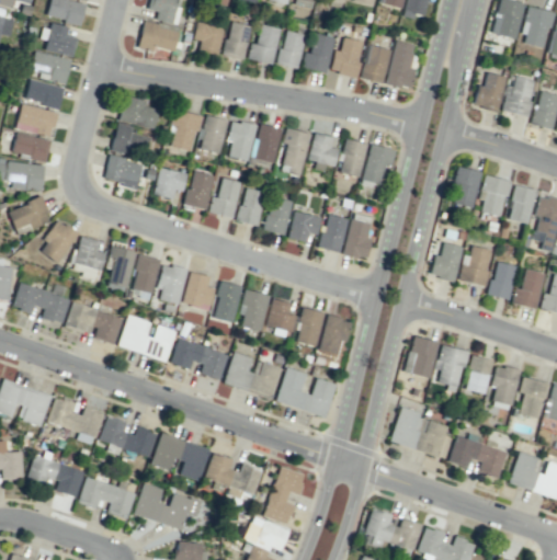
[(82,24),(86,3),(68,0),(50,0),(48,18),(82,24)]
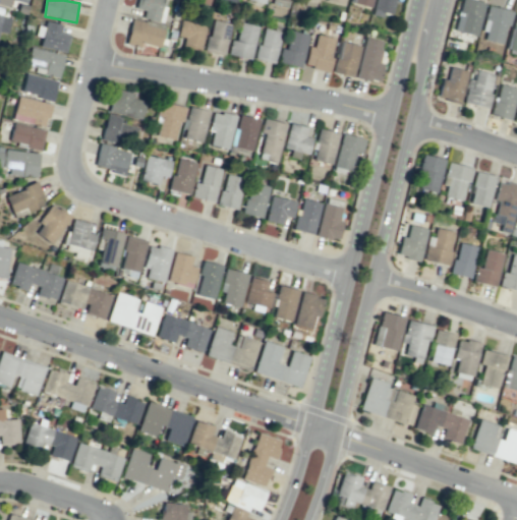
[(139,0),(137,8),(148,11),(146,18),(165,23),(170,7),(165,6),(166,0),(139,0)]
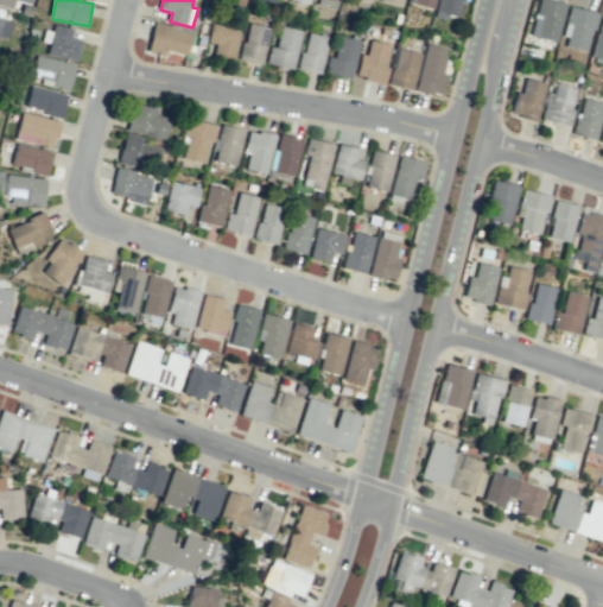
[(450,16),(461,18),(464,0),(442,0),(438,18),(449,20),(450,16)]
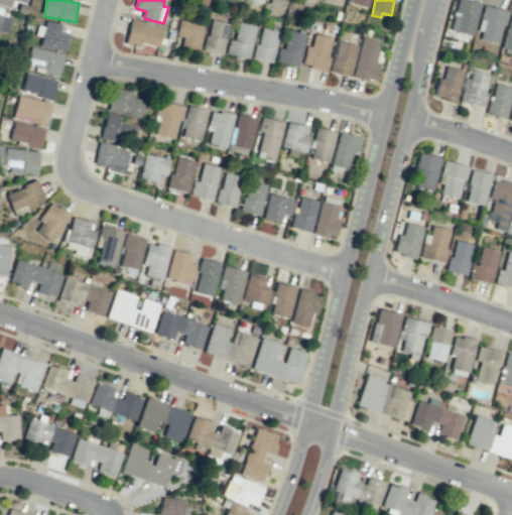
[(460,0),(468,0),(483,4),(474,36),(452,30),(460,0)]
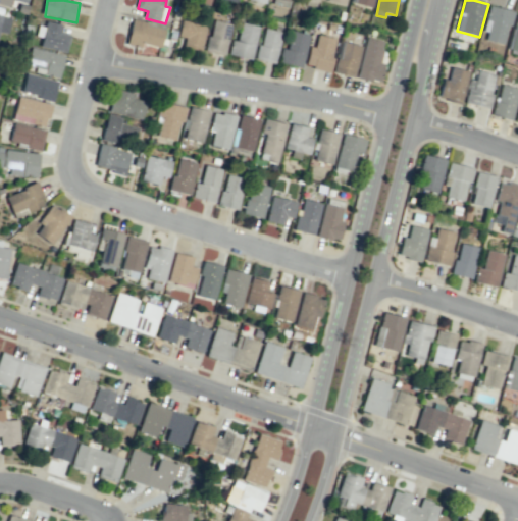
[(491,5),(517,12),(513,27),(510,25),(505,45),(487,40),(493,21),(487,19),(491,5)]
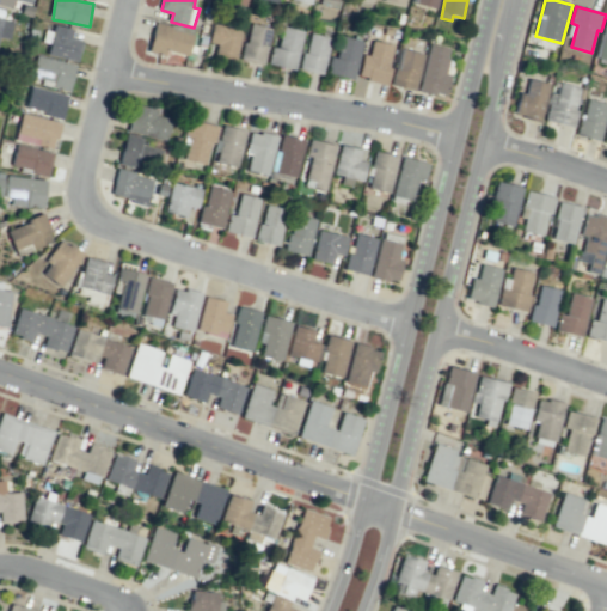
[(0,44),(1,37),(12,41),(17,20),(0,16),(0,44)]
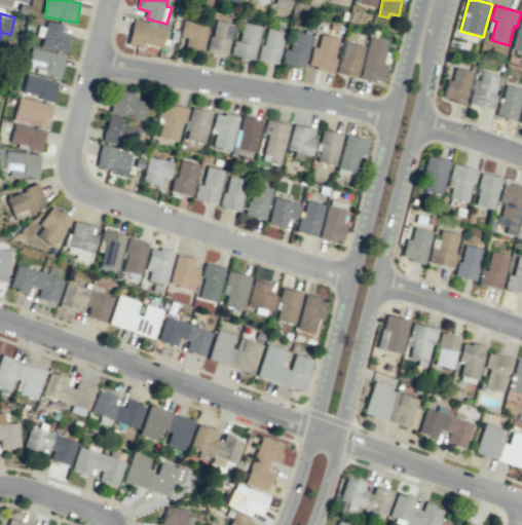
[(206,52),(211,26),(186,21),(183,37),(189,38),(187,48),(206,52)]
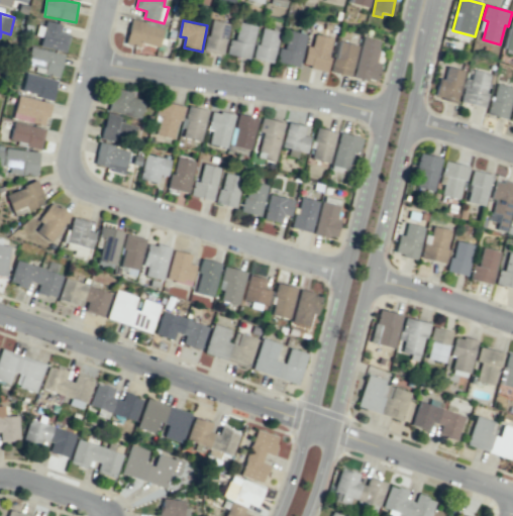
[(231,23),(212,20),(207,53),(227,56),(231,23)]
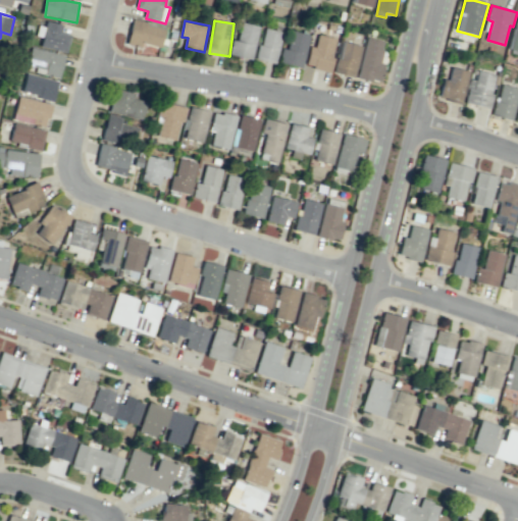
[(167,28),(134,21),(130,45),(143,47),(144,44),(163,48),(167,28)]
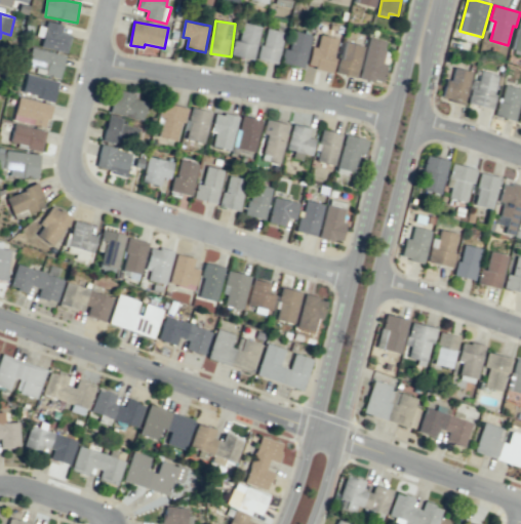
[(43,49),(70,52),(72,35),(64,34),(65,27),(41,24),(40,37),(45,37),(43,49)]
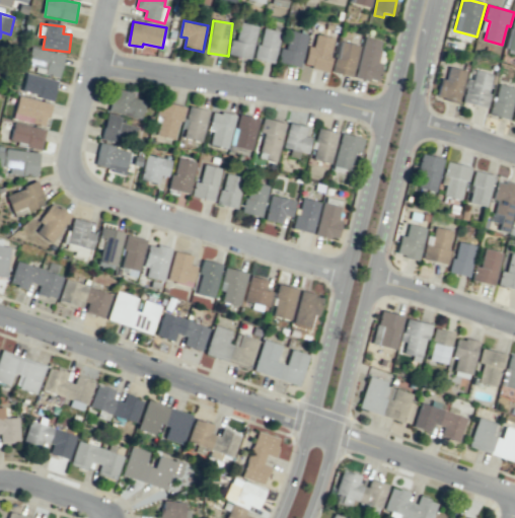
[(230,56),(253,60),(260,26),(242,23),(239,42),(233,41),(230,56)]
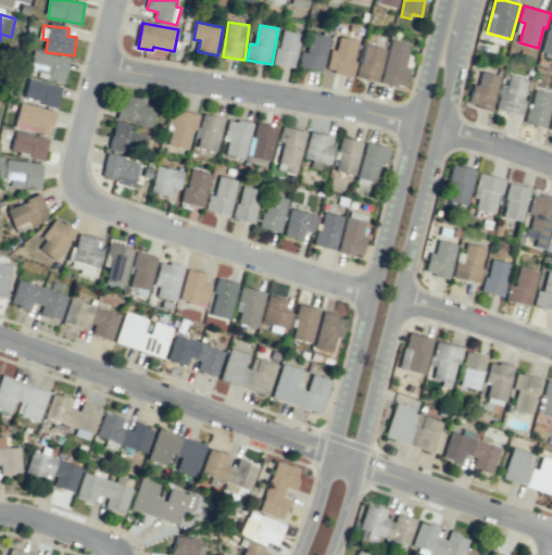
[(297,68),(303,35),(283,30),(276,64),(297,68)]
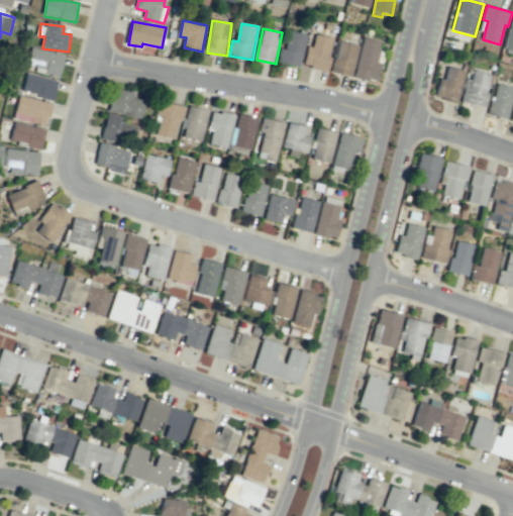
[(282,48),(279,63),(302,68),(309,34),(291,31),(287,49),(282,48)]
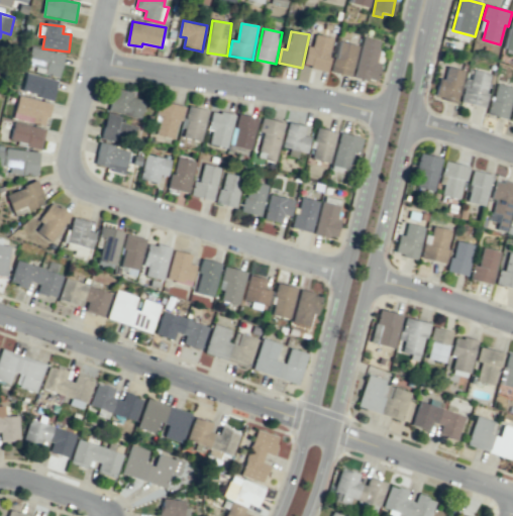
[(328,72),(336,38),(317,34),(314,47),(310,46),(305,67),(328,72)]
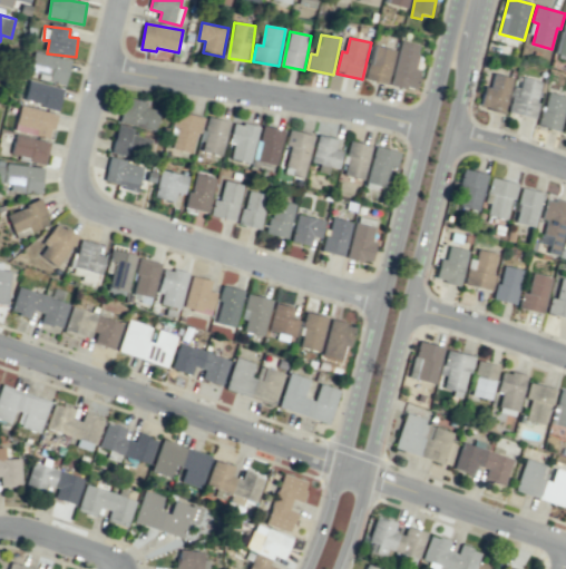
[(418,91),(423,69),(418,68),(422,46),(403,42),(393,86),(418,91)]
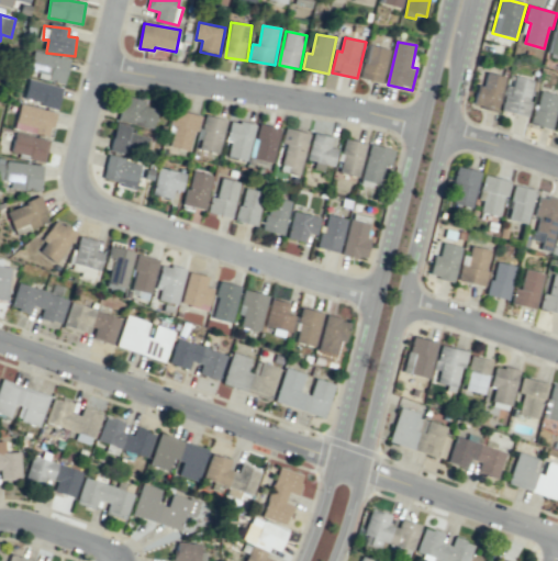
[(365,80),(386,83),(391,49),(370,46),(365,80)]
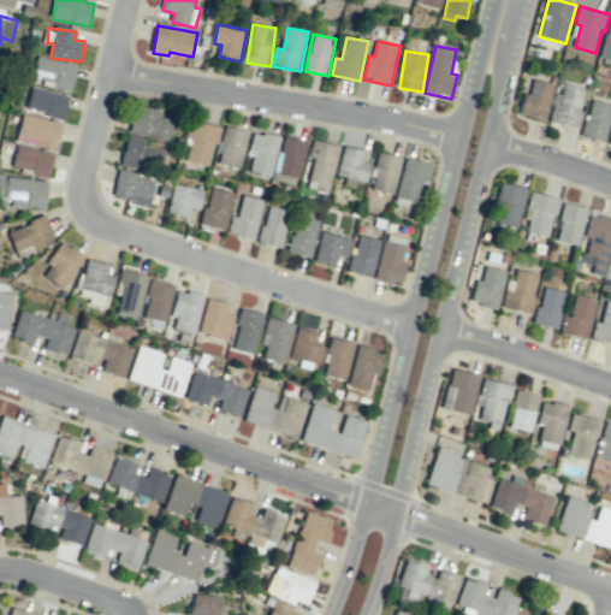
[(34,82),(72,92),(79,66),(40,55),(34,82)]
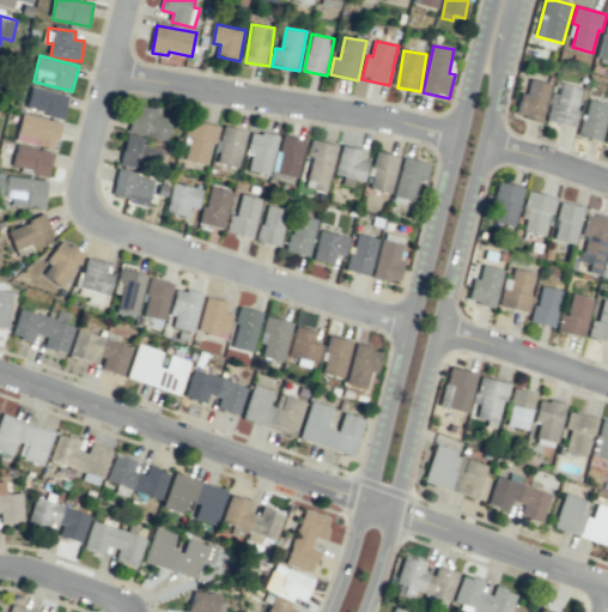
[(532,79),(552,84),(542,122),(527,119),(527,116),(517,114),(523,94),(528,95),(532,79)]
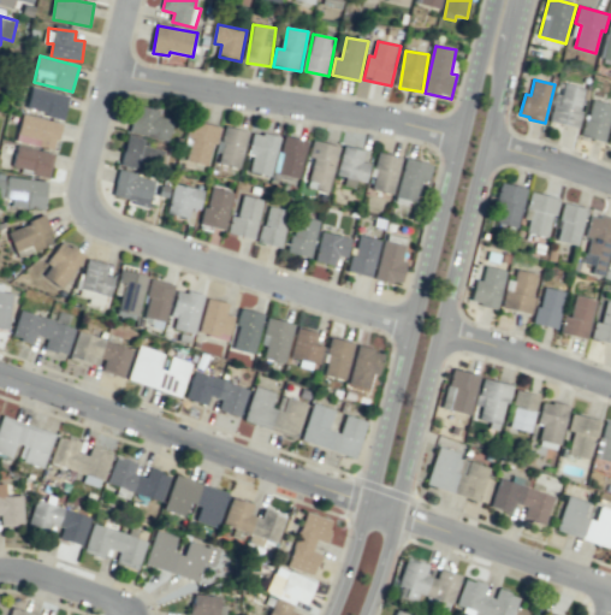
[(565,84),(587,89),(581,111),(585,112),(580,129),(550,122),(555,105),(561,106),(565,84)]
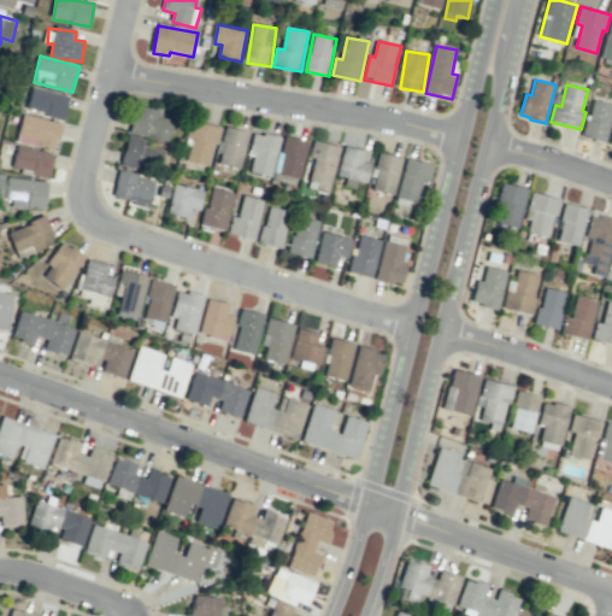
[(70,95),(33,88),(29,112),(66,118),(70,95)]
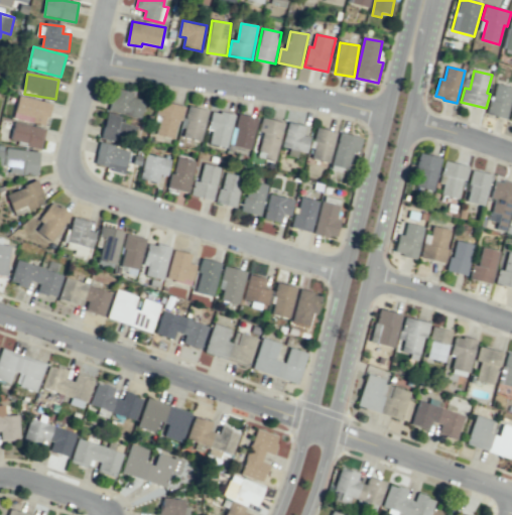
[(511,106),(508,119),(488,114),(491,100),(494,101),(498,85),(511,88),(511,106)]
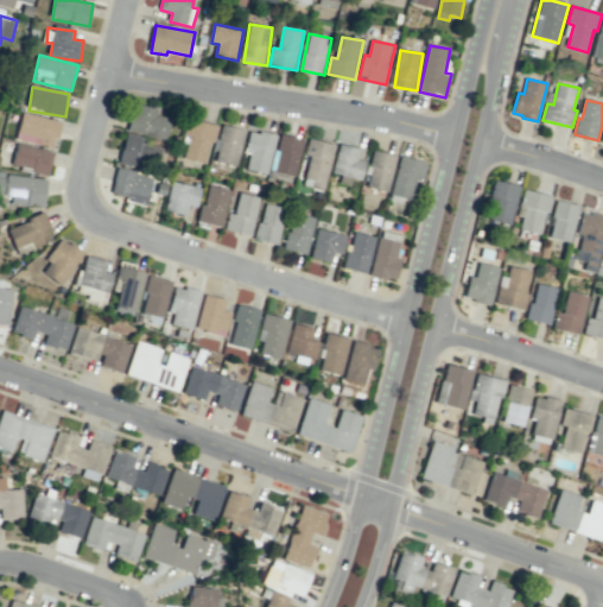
[(131,132),(170,140),(173,119),(158,117),(160,109),(137,105),(131,132)]
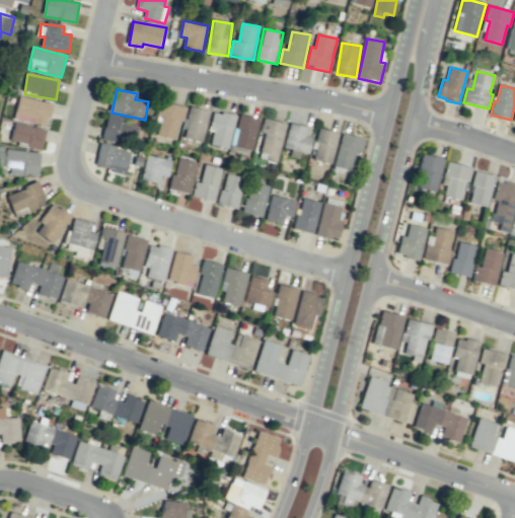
[(53,104),(20,97),(15,120),(48,127),(53,104)]
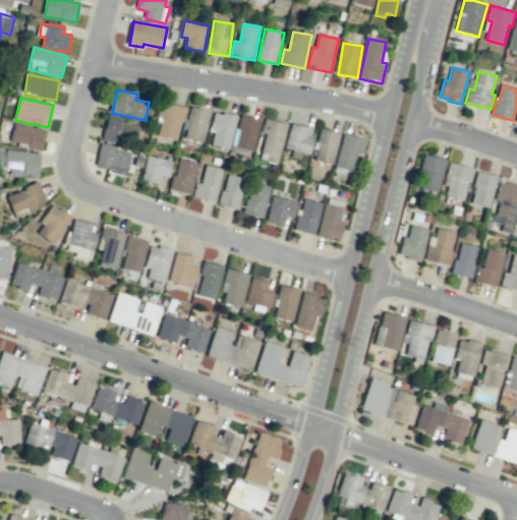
[(186,107),(163,103),(160,117),(164,118),(161,137),(180,140),(186,107)]
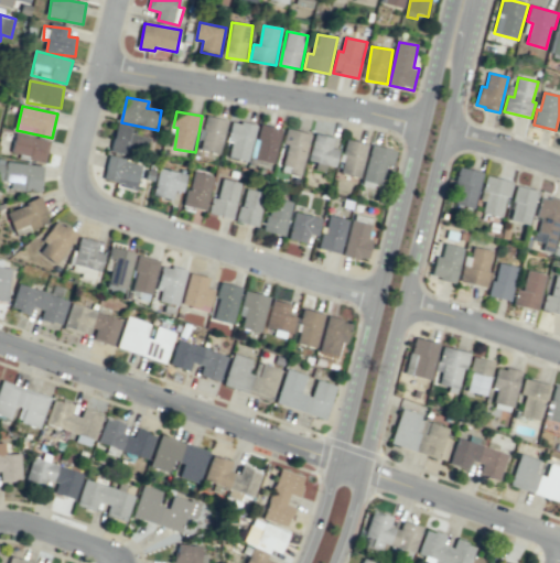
[(201,151),(223,154),(229,120),(207,116),(201,151)]
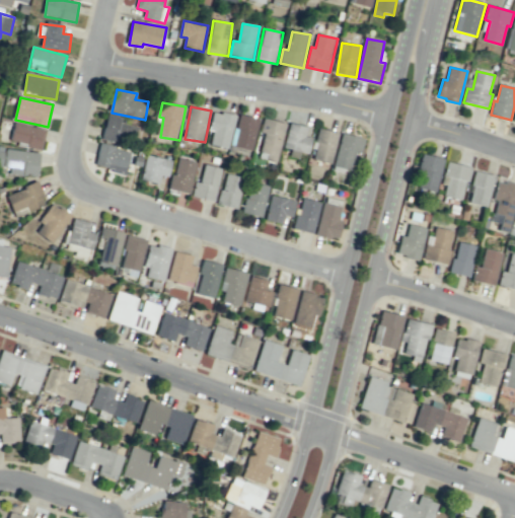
[(212,145),(230,149),(237,117),(215,112),(211,131),(215,132),(212,145)]
